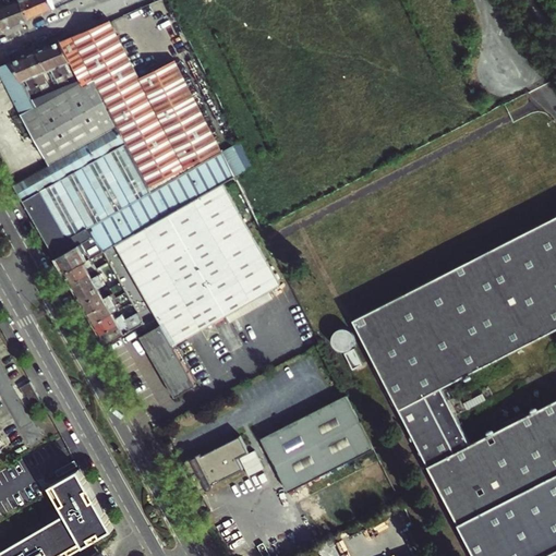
[(0,26),(2,32),(27,21),(19,0),(1,8),(0,5),(0,26)]
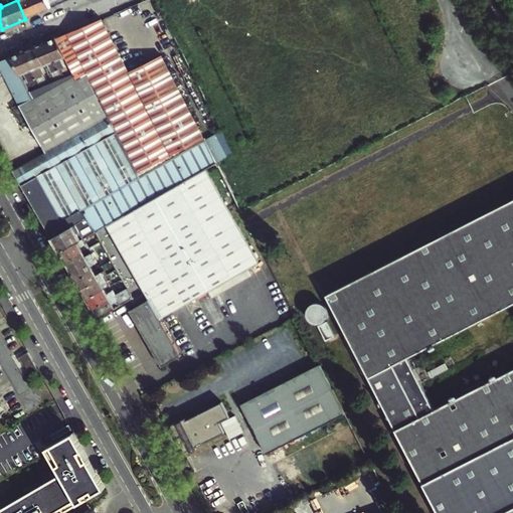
[(35,15),(27,0),(16,0),(17,0),(25,19),(35,15)]
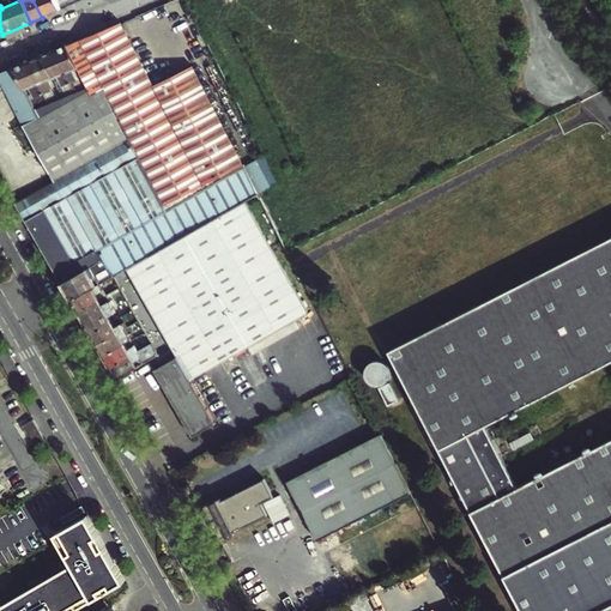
[(32,0),(42,18),(58,12),(52,0),(32,0)]
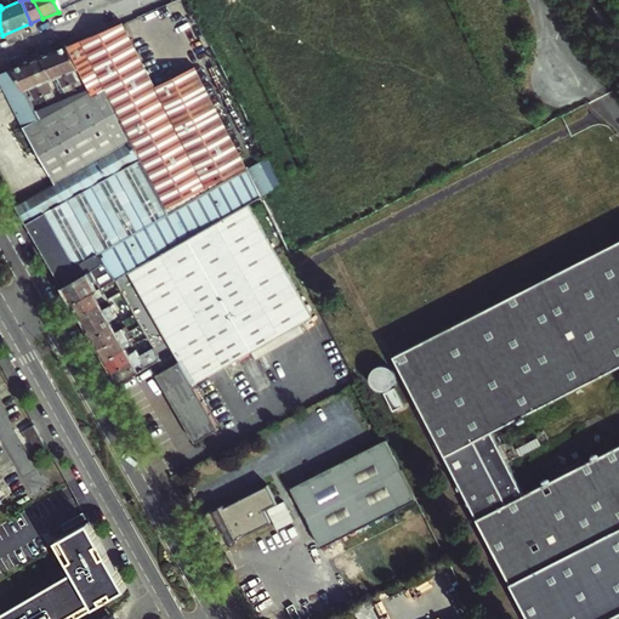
[(52,0),(58,12),(86,0),(52,0)]
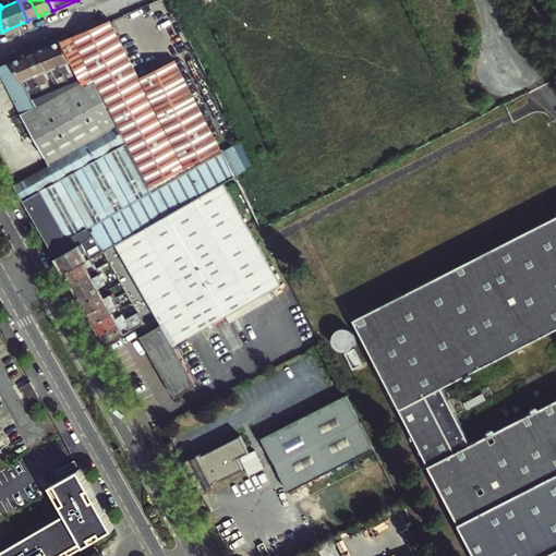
[(109,22),(70,38),(93,82),(117,129),(148,190),(220,152),(173,62),(137,82),(109,22)]
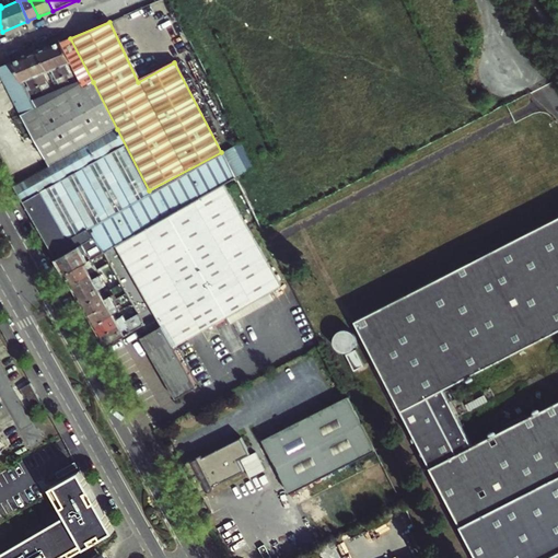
[(70,64),(78,81),(81,88),(93,82),(70,38),(59,43),(70,64)]
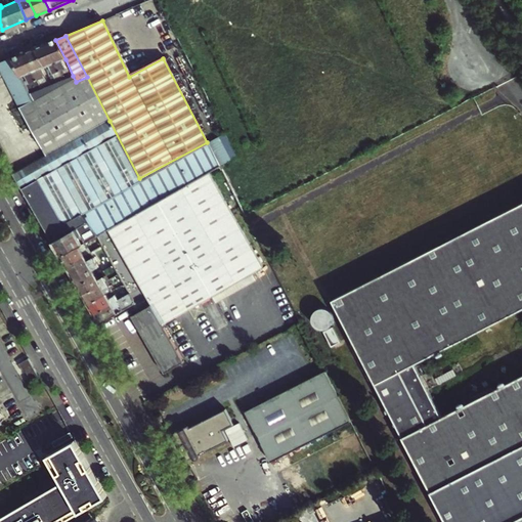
[(45,45),(59,75),(66,72),(61,61),(66,59),(55,40),(45,45)]
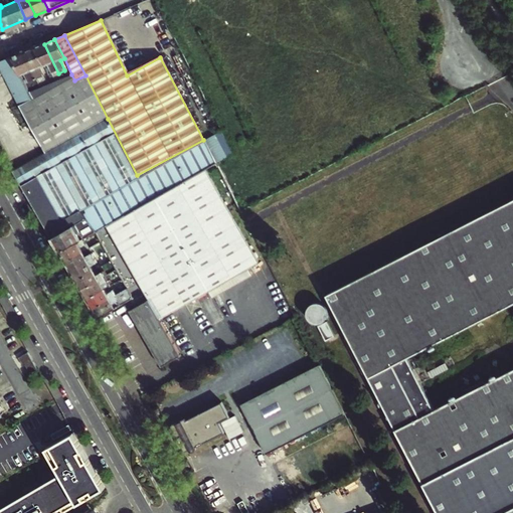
[(51,76),(58,73),(44,44),(32,49),(41,67),(42,68),(46,66),(51,76)]
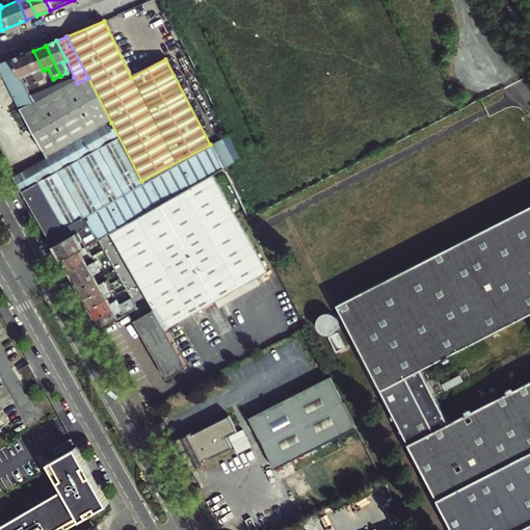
[(22,55),(36,83),(44,80),(40,71),(43,70),(33,51),(22,55)]
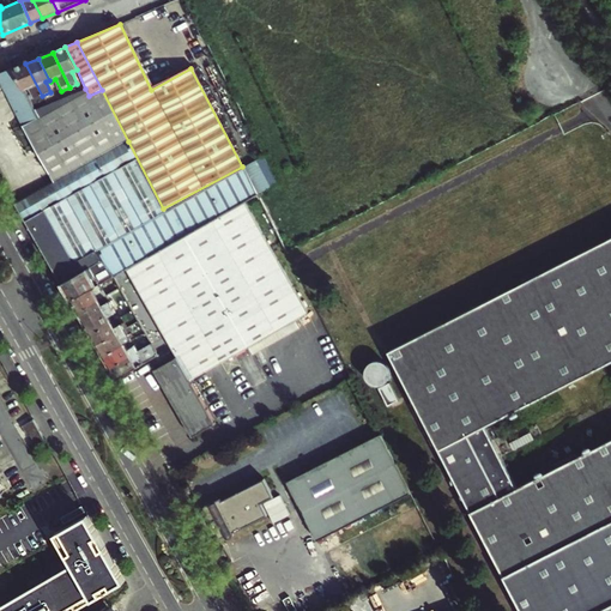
[(32,101),(42,96),(25,64),(11,70),(23,92),(26,90),(32,101)]
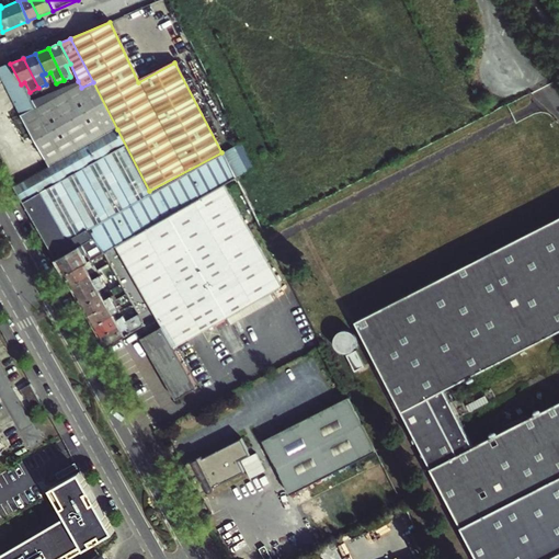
[(46,170),(117,129),(93,82),(81,88),(78,81),(66,87),(30,102),(21,84),(10,64),(0,68),(0,81),(1,83),(46,170)]
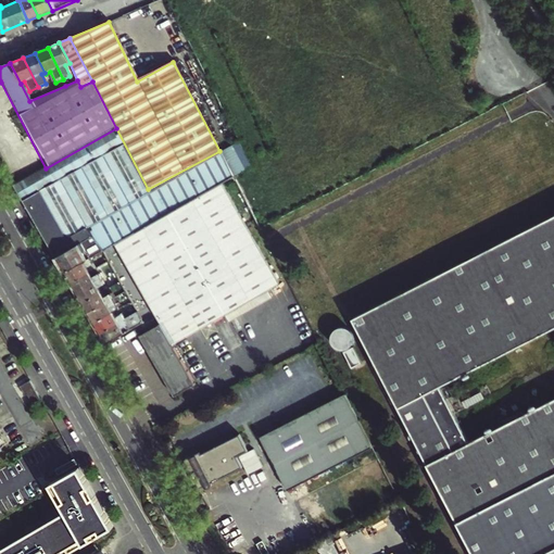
[(150,193),(148,189),(116,128),(46,168),(13,187),(63,275),(97,255),(106,250),(113,246),(221,184),(234,176),(221,152),(150,193)]
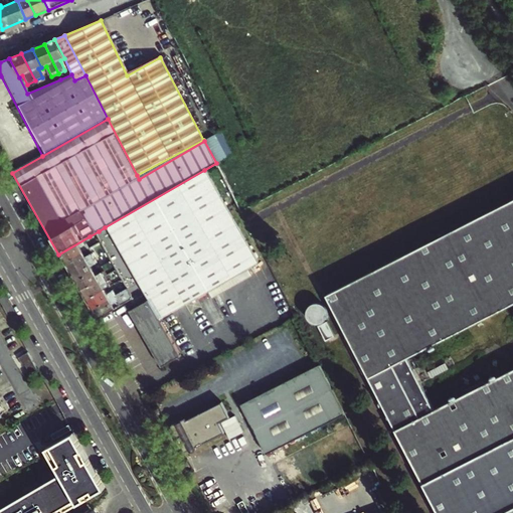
[(258,265),(204,170),(105,227),(147,301),(128,312),(160,369),(179,358),(159,321),(258,265)]
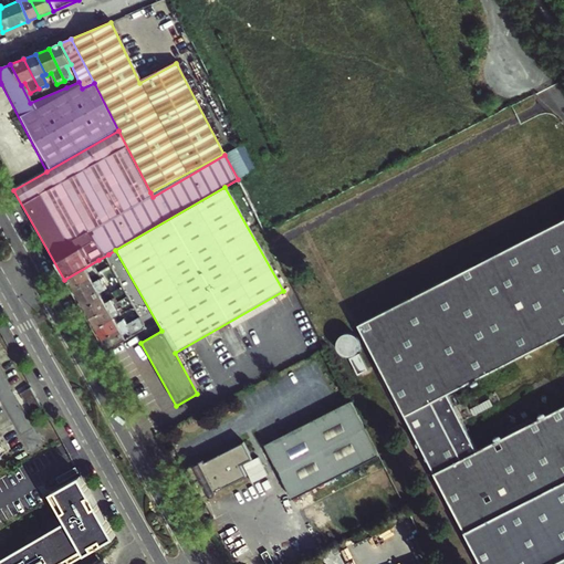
[(563,563),(563,218),(357,323),(480,563),(563,563)]
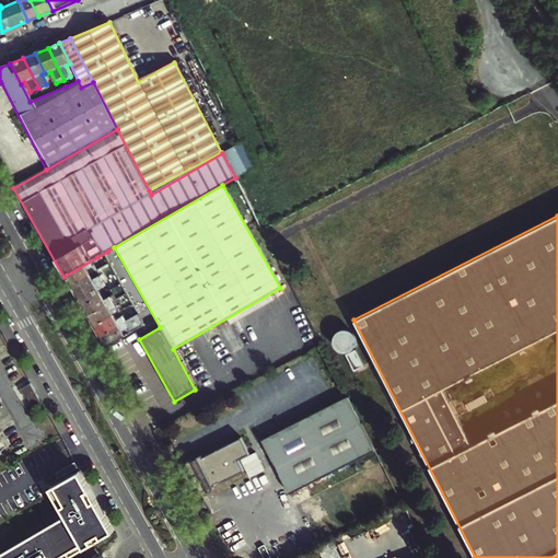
[(69,287),(89,276),(86,270),(100,262),(97,257),(64,277),(69,287)]
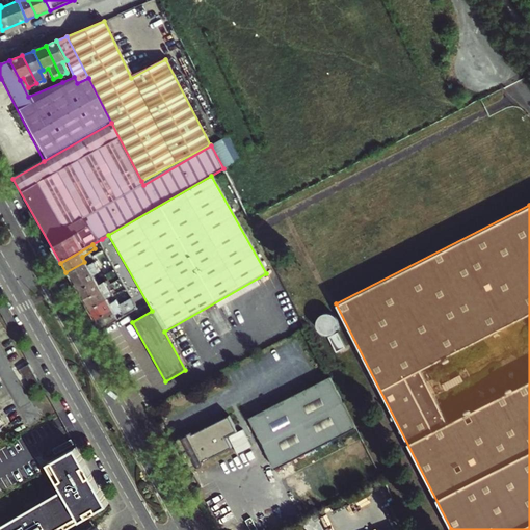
[(71,282),(96,268),(90,259),(84,262),(65,272),(71,282)]
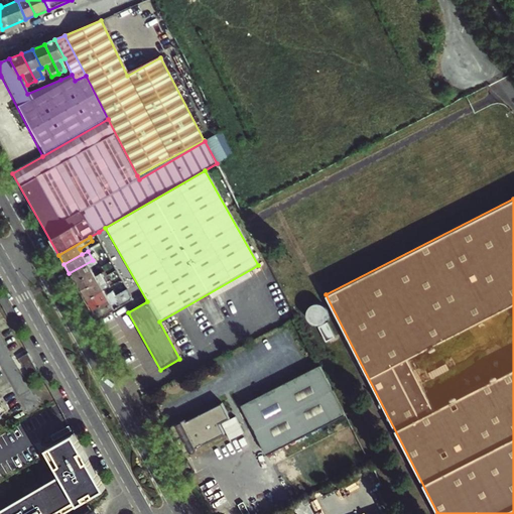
[(75,283),(93,272),(90,268),(96,264),(93,260),(69,273),(75,283)]
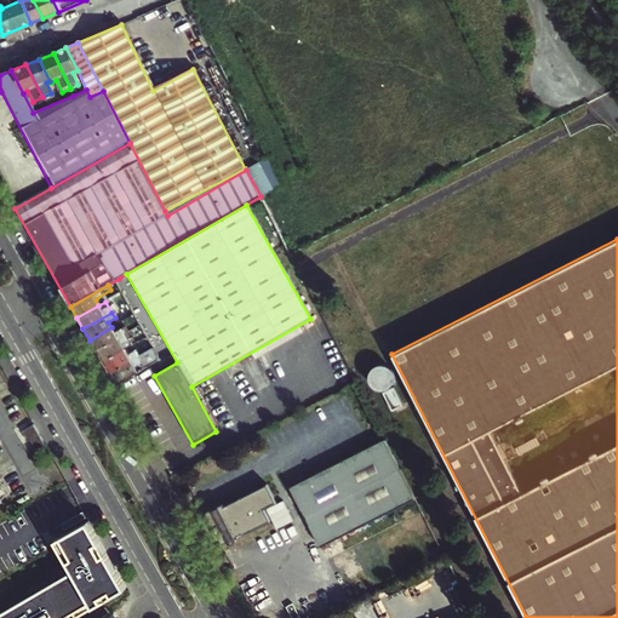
[(96,352),(125,336),(121,330),(114,333),(112,327),(90,341),(96,352)]
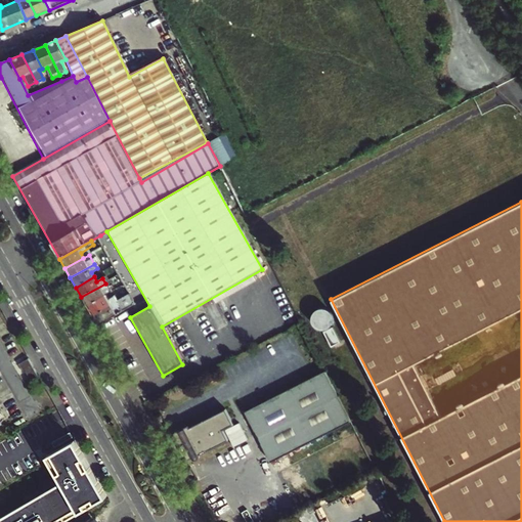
[(107,288),(105,284),(81,297),(87,306),(104,296),(101,291),(107,288)]
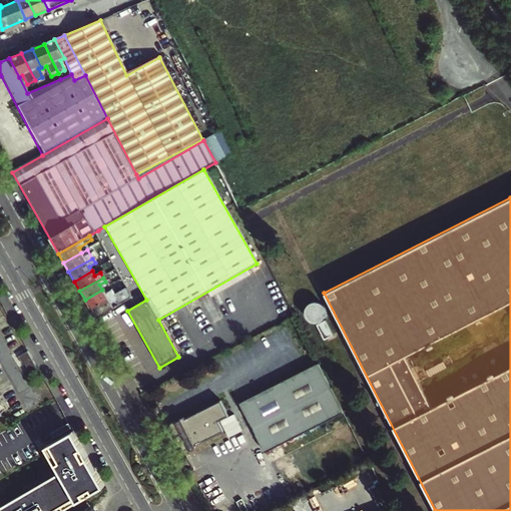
[(126,289),(114,296),(90,310),(95,319),(131,298),(126,289)]
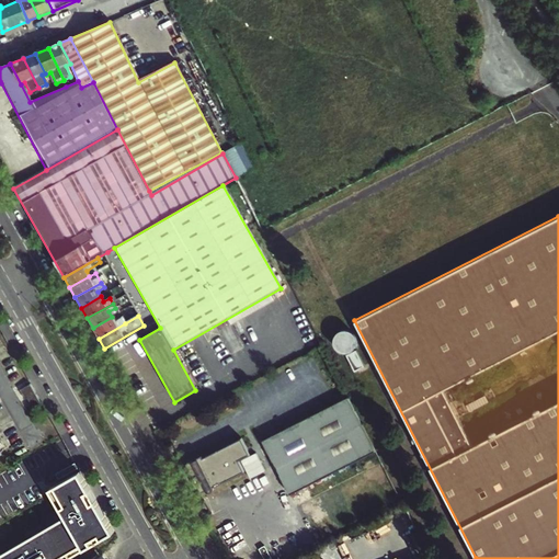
[(99,339),(125,323),(122,318),(115,322),(112,317),(93,328),(99,339)]
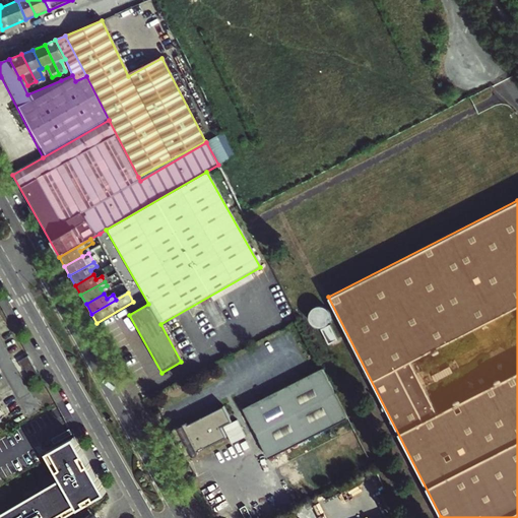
[(327,325),(326,323),(327,322),(328,320),(329,316),(328,312),(326,309),(323,307),(319,305),(316,305),(312,307),(309,309),(307,313),(307,315),(307,317),(308,320),(310,324),(313,326),(316,327),(320,327),(321,328),(319,329),(327,344),(336,339),(329,324),(327,325)]
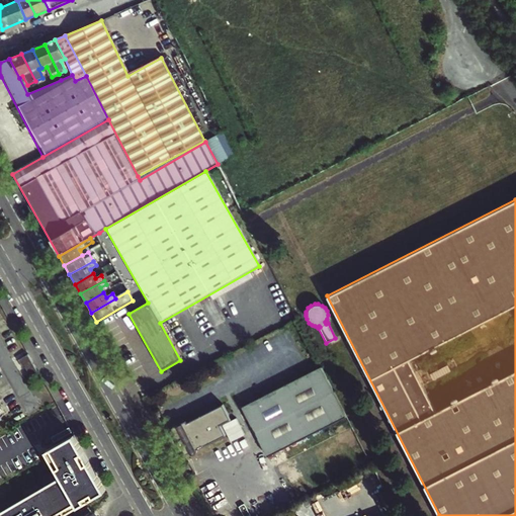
[(28,356),(20,360),(25,372),(34,368),(28,356)]
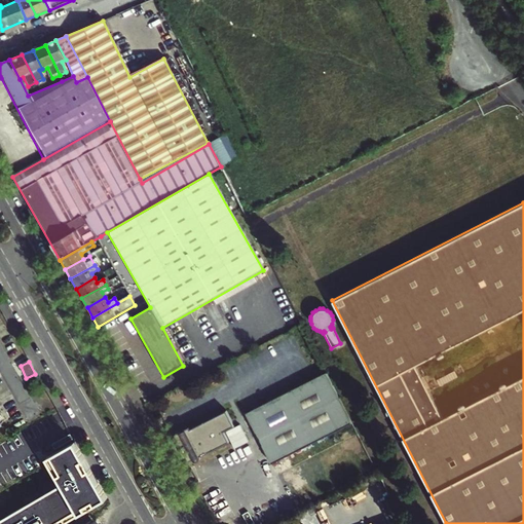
[(270,464),(351,423),(325,373),(245,414),(270,464)]
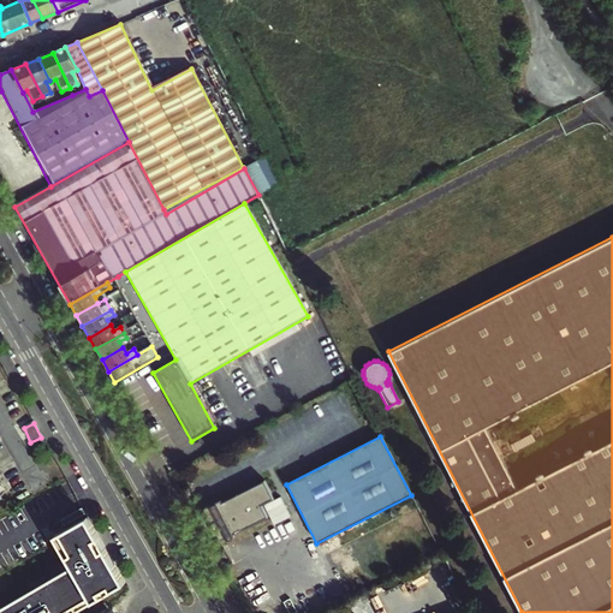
[(197,463),(203,476),(219,469),(213,456),(197,463)]
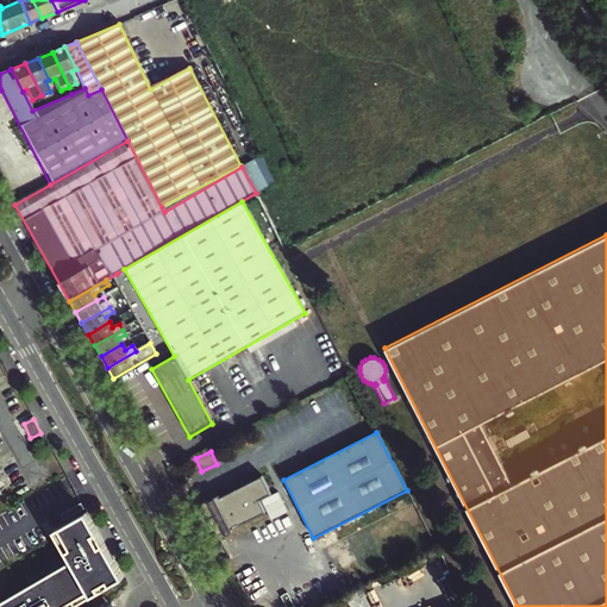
[(269,495),(260,477),(202,507),(218,537),(221,536),(224,537),(226,537),(227,537),(230,534),(230,531),(233,529),(263,513),(257,501),(269,495)]
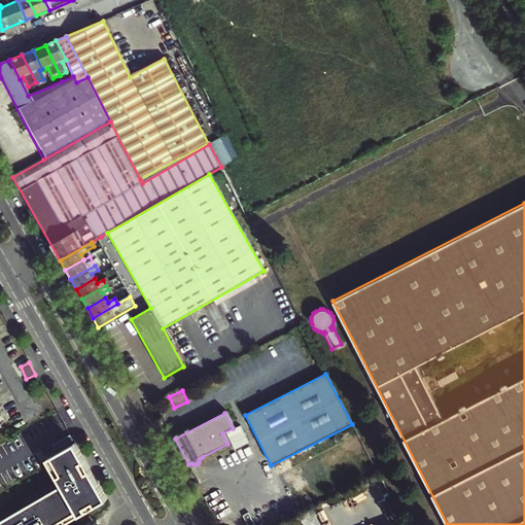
[(62,487),(0,523),(0,524),(63,524),(104,501),(73,446),(47,460),(62,487)]
